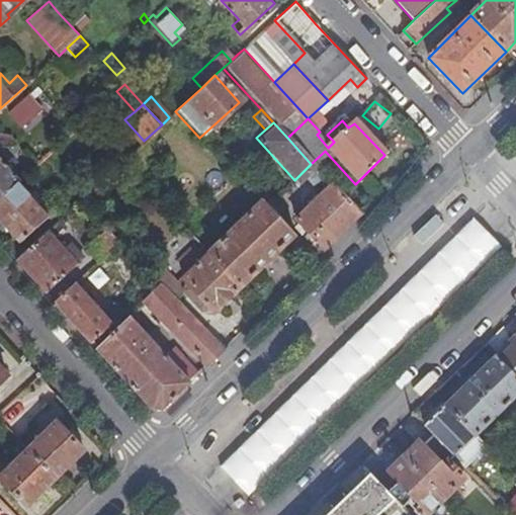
[(0,197),(19,181),(21,179),(0,155),(0,197)]
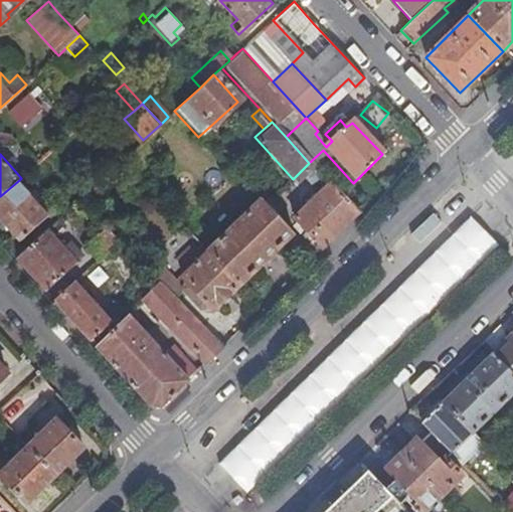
[(335,234),(355,214),(309,163),(304,168),(322,187),(290,217),(319,249),(335,234)]
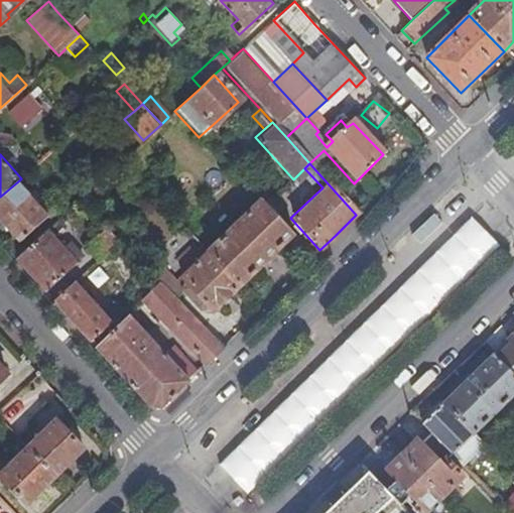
[(0,214),(22,239),(50,214),(19,180),(0,197),(0,214)]
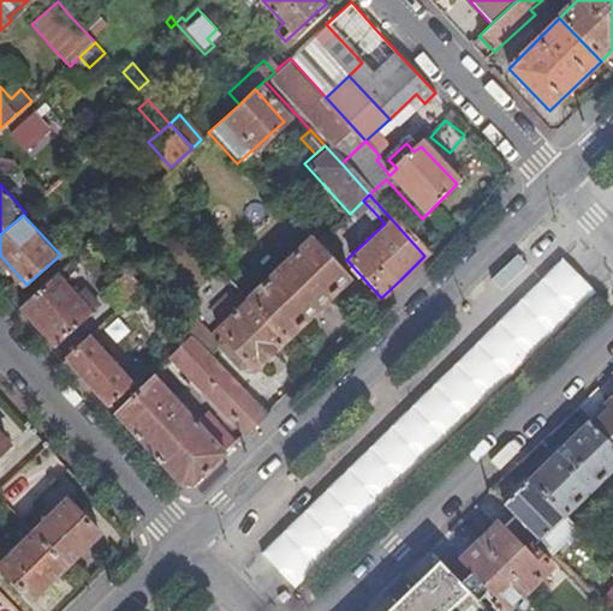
[(245,299),(283,341),(345,280),(315,247),(307,239),(245,299)]
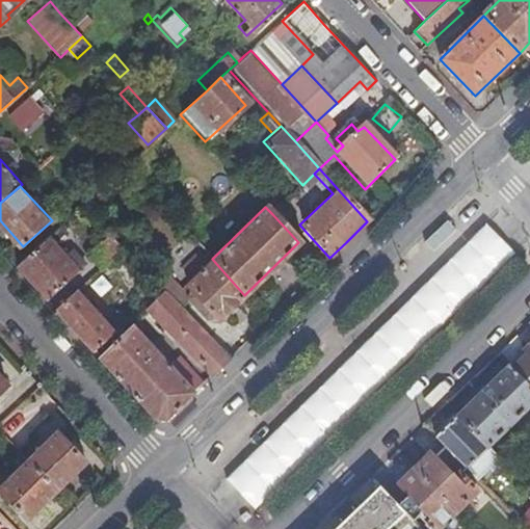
[(56,229),(51,234),(82,268),(87,263),(56,229)]
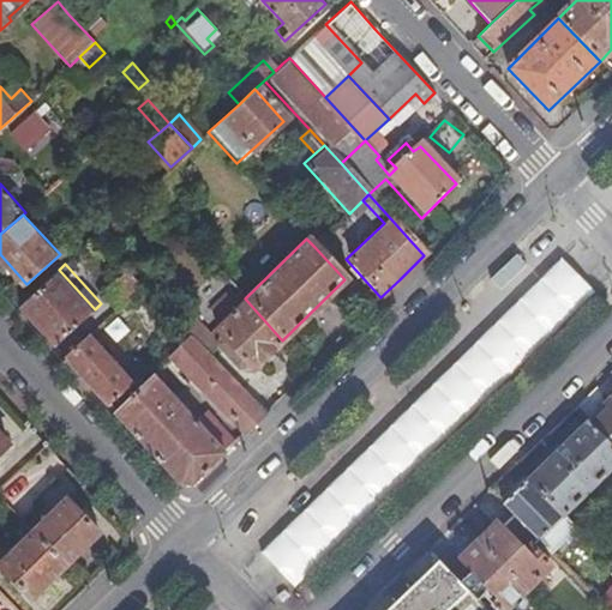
[(95,309),(59,270),(19,306),(48,338),(55,345),(95,309)]
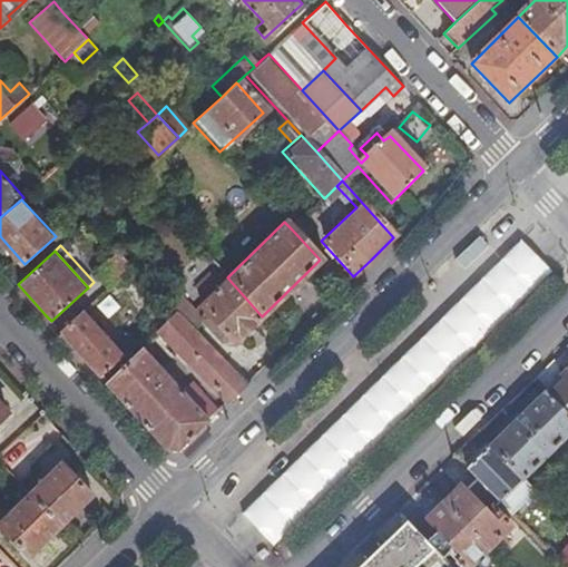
[(201,303),(216,289),(202,273),(186,289),(201,303)]
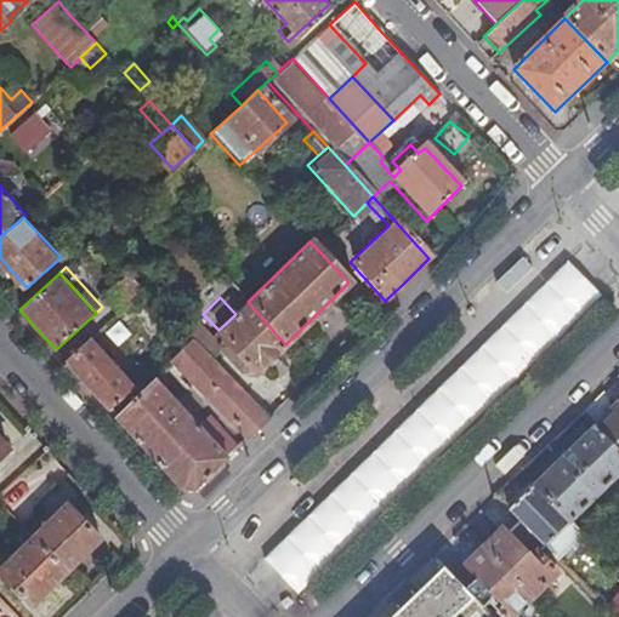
[(236,314),(219,330),(210,338),(187,314),(176,324),(181,329),(192,341),(209,359),(220,348),(239,370),(251,369),(255,373),(285,344),(248,302),(236,314)]
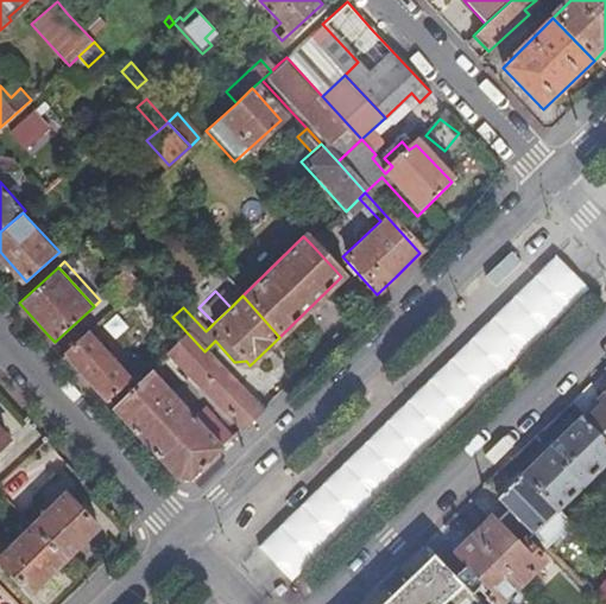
[(171,349),(188,334),(177,322),(161,336),(171,349)]
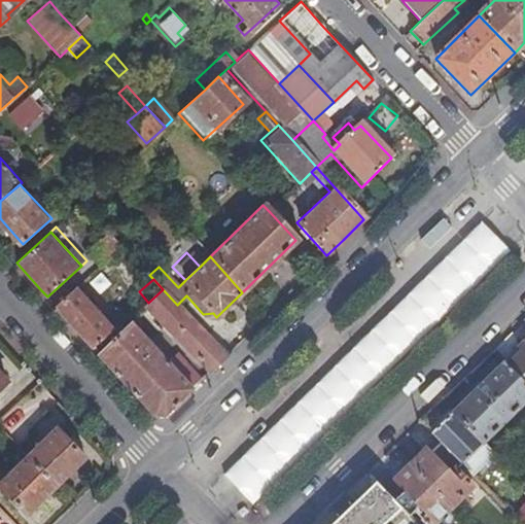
[(95,348),(114,329),(77,288),(58,308),(79,332),(95,348)]
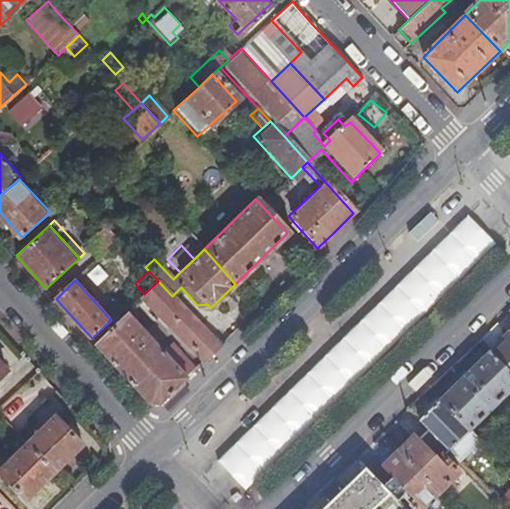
[(158,281),(144,294),(204,359),(211,352),(218,346),(172,296),(158,281)]
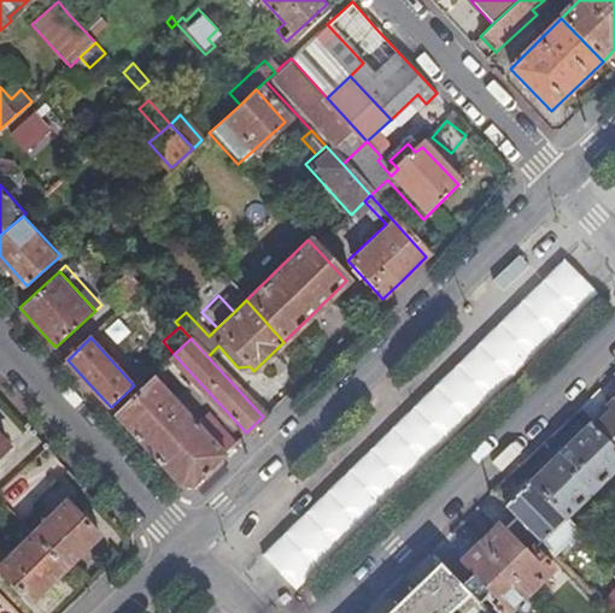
[(209,411),(197,420),(154,373),(116,412),(182,484),(193,484),(233,444),(220,431),(223,428),(209,411)]
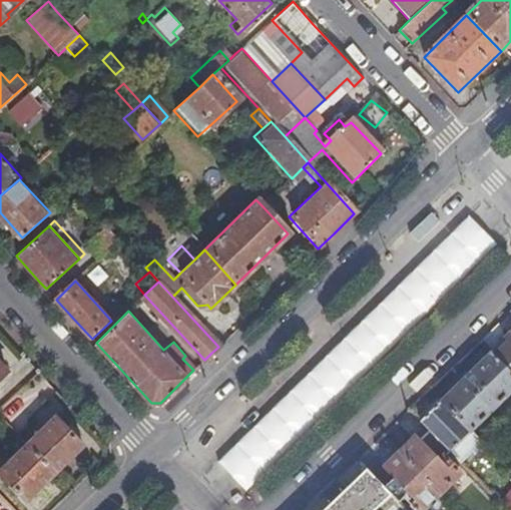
[(510,328),(488,351),(510,374),(510,328)]
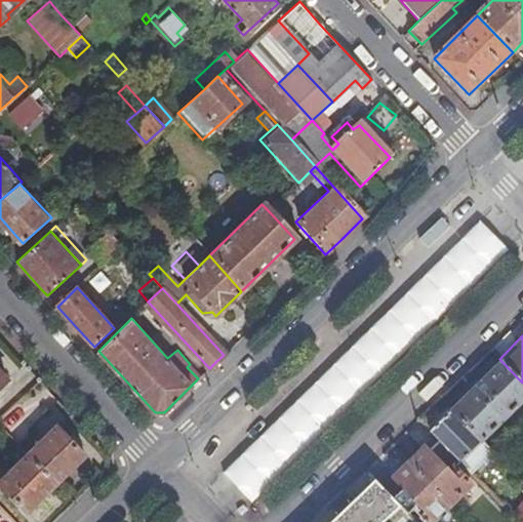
[(522,403),(522,383),(499,359),(449,408),(483,442),(522,403)]
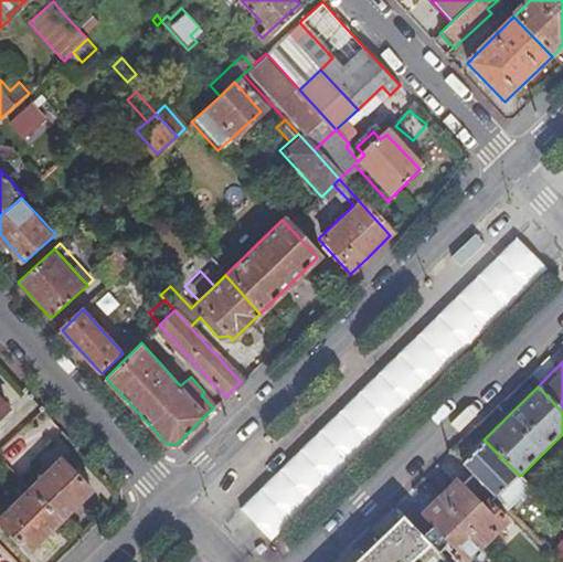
[(0,412),(11,402),(0,390),(0,412)]
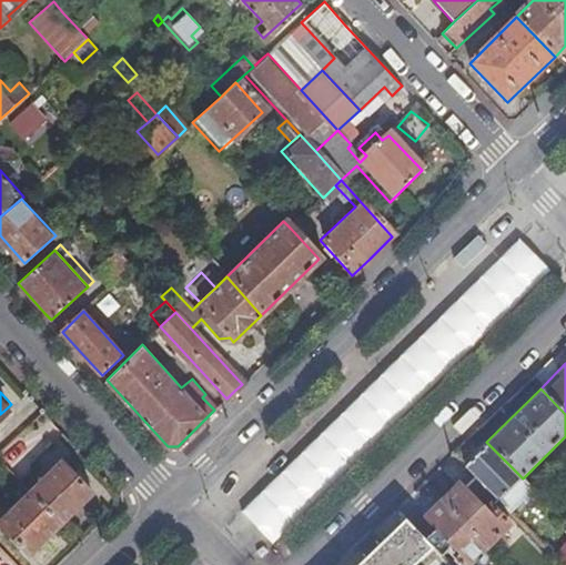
[(523,478),(486,442),(463,465),(467,471),(496,500),(499,502),(523,478)]
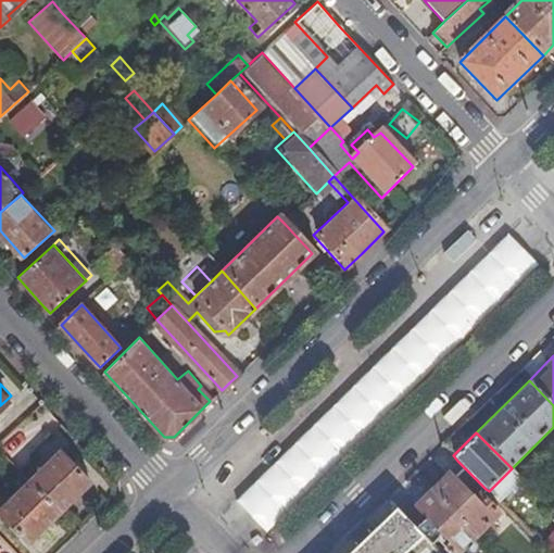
[(30,478),(60,507),(90,478),(61,448),(30,478)]
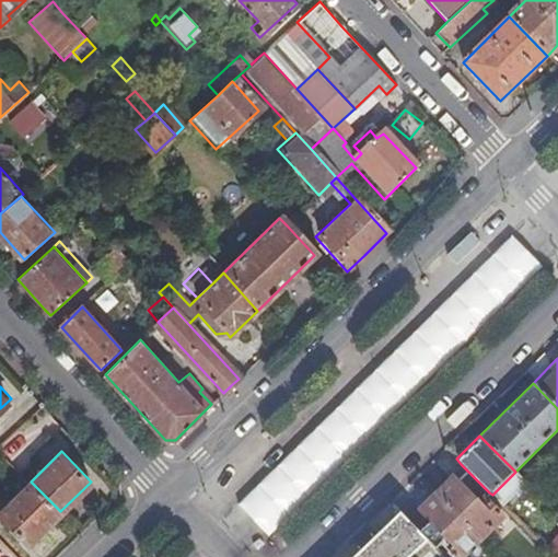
[(489,492),(461,464),(433,490),(478,535),(500,514),(484,497),(489,492)]
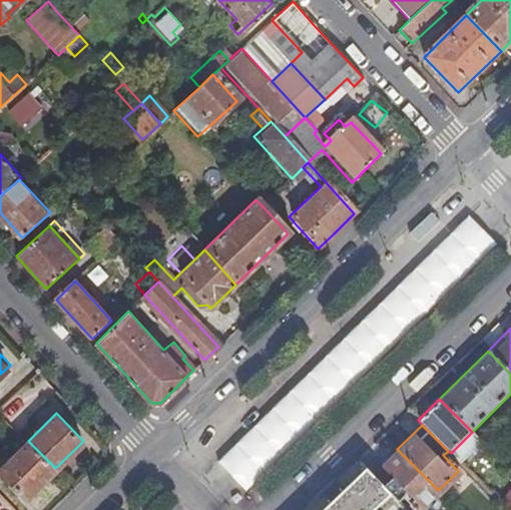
[(472,432),(451,453),(462,465),(483,443),(472,432)]
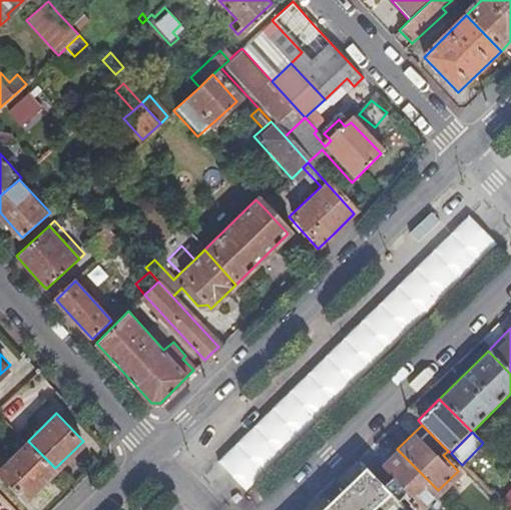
[(28,441),(0,468),(27,495),(55,468),(28,441)]
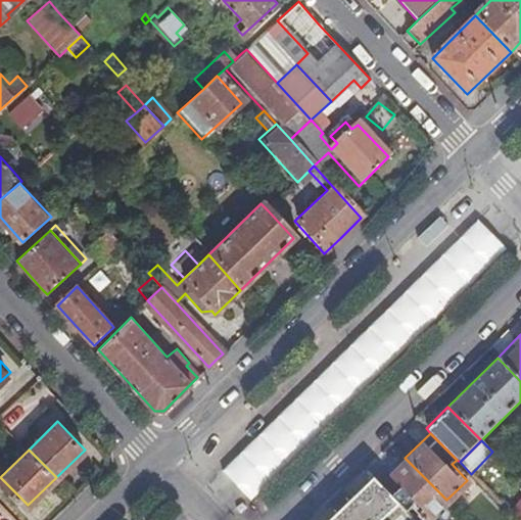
[(389,493),(405,509),(410,505),(424,519),(425,519),(446,500),(405,458),(379,483),(389,493)]
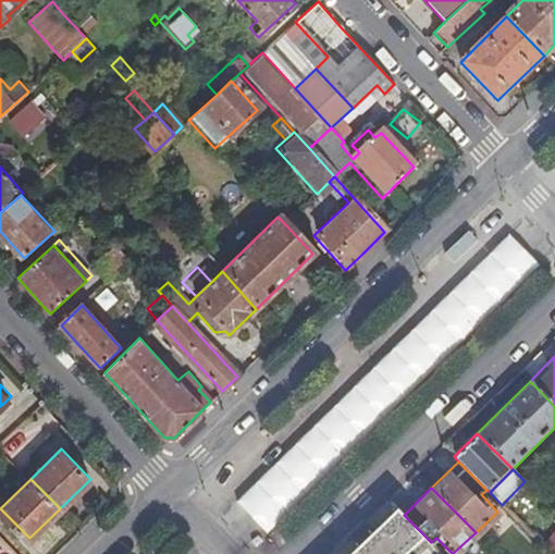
[(386,553),(385,553),(415,526),(404,515),(385,496),(346,536),(325,553),(386,553)]
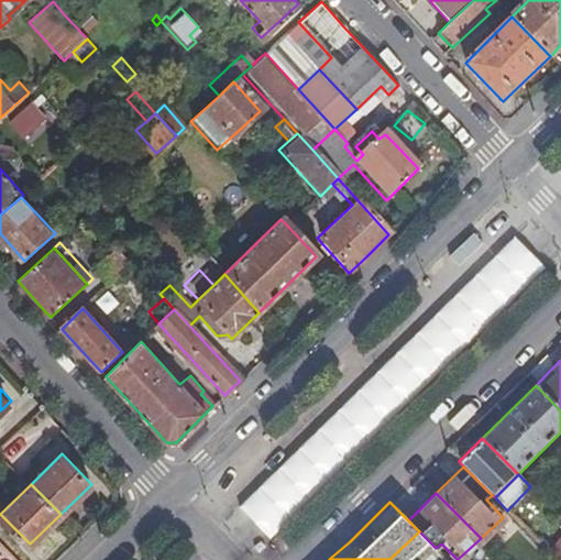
[(560,559),(560,538),(548,552),(554,559),(560,559)]
